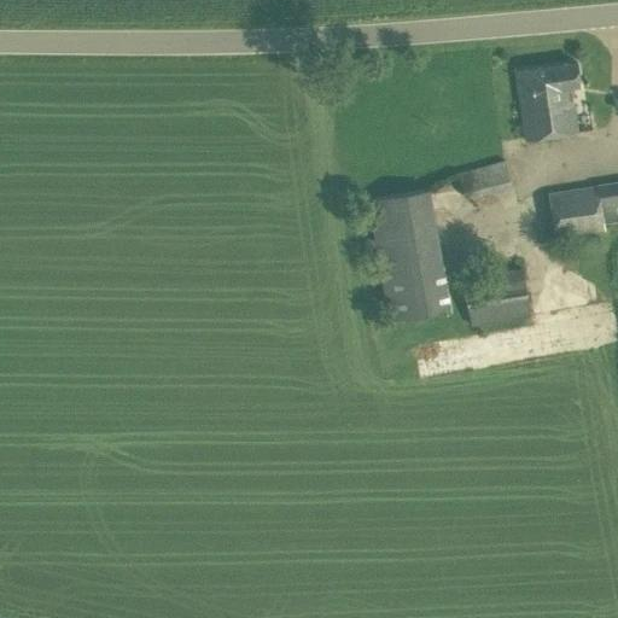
[(524,140),(576,132),(569,87),(578,86),(575,63),(513,71),(524,140)]
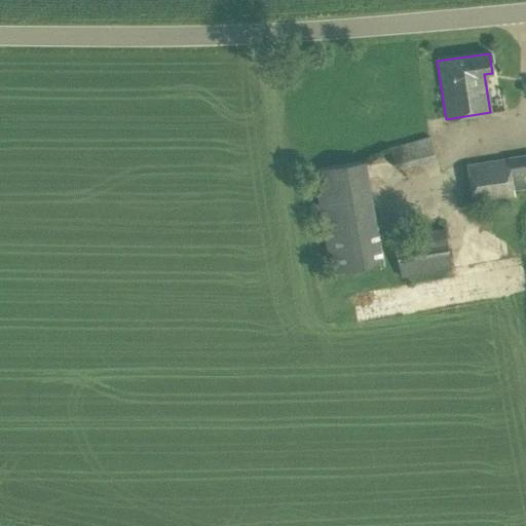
[(396,168),(436,158),(430,137),(390,147),(396,168)]
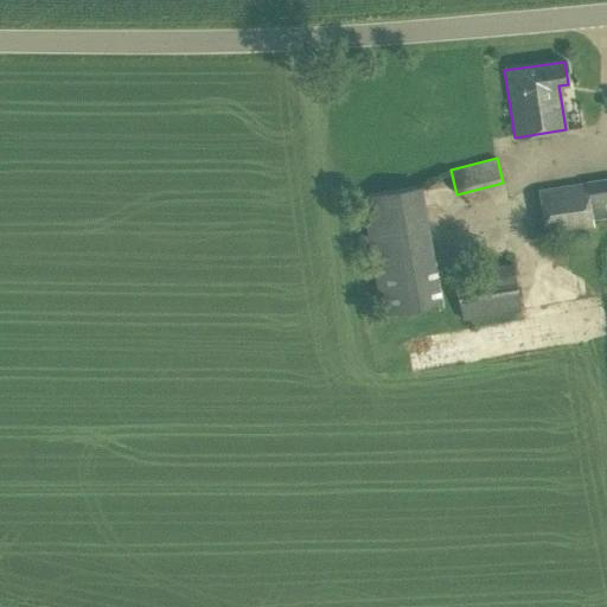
[(545,235),(594,227),(593,219),(606,216),(606,178),(538,190),(545,235)]
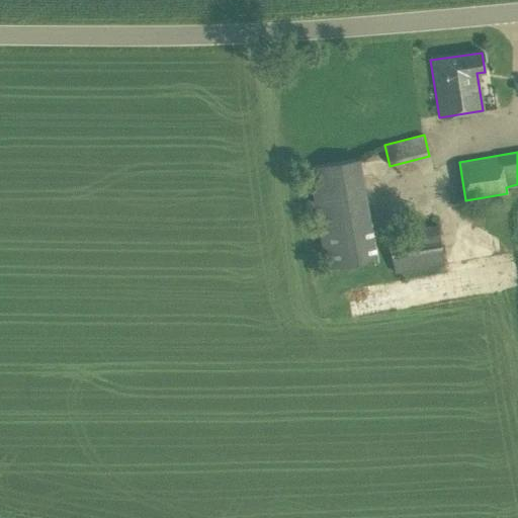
[(325,269),(378,260),(359,158),(307,167),(325,269)]
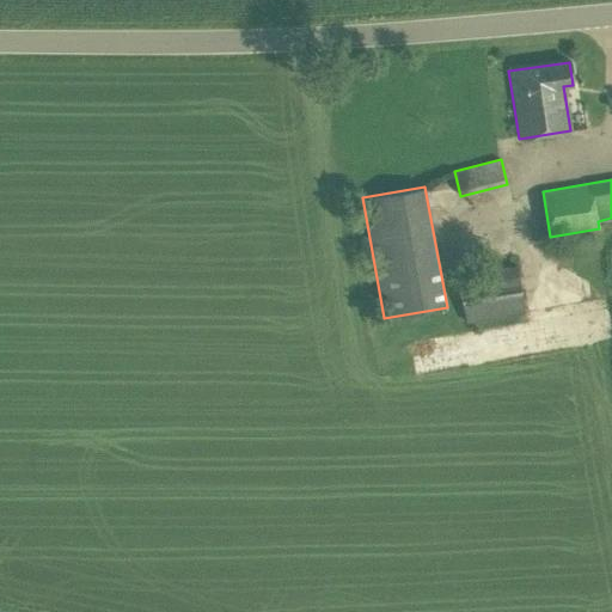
[(466,323),(525,313),(516,267),(458,276),(466,323)]
